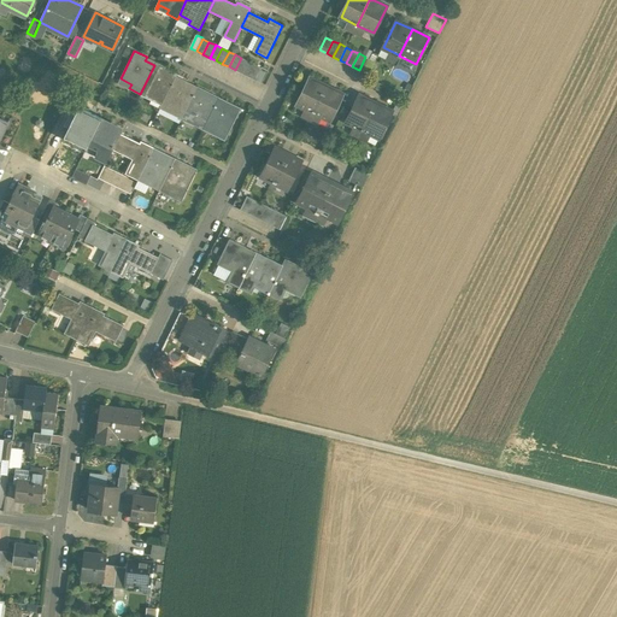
[(376,62),(365,57),(359,70),(369,75),(376,62)]
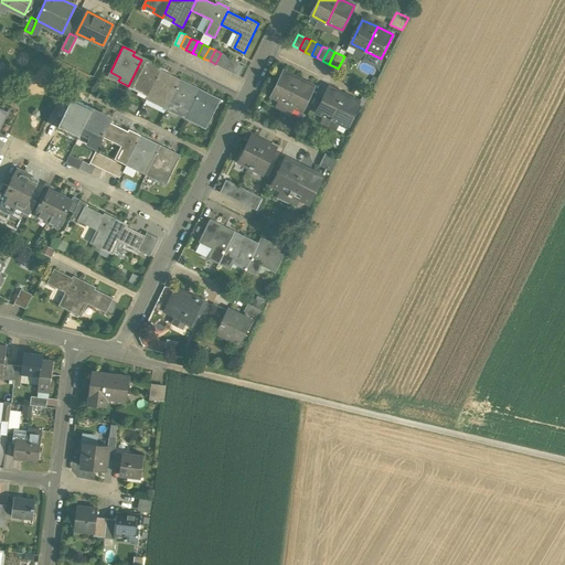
[(381,59),(368,52),(364,59),(377,65),(381,59)]
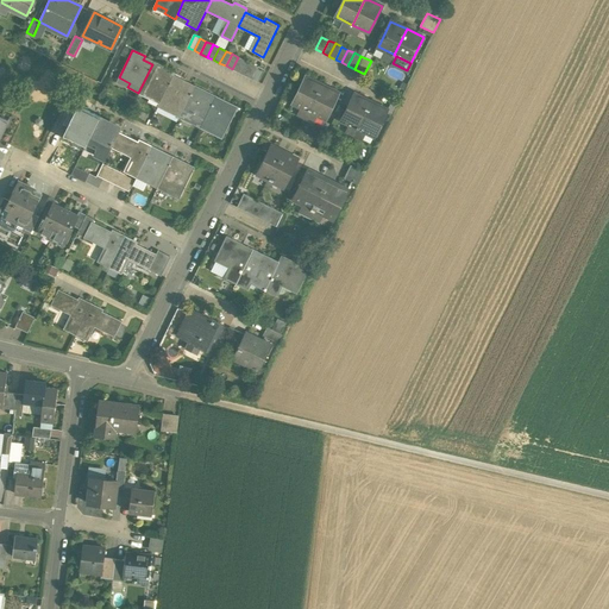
[(238,57),(232,69),(239,73),(245,60),(238,57)]
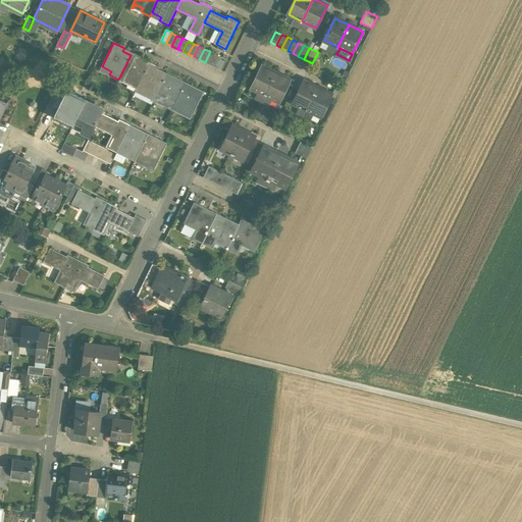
[(215,54),(210,51),(205,62),(210,64),(215,54)]
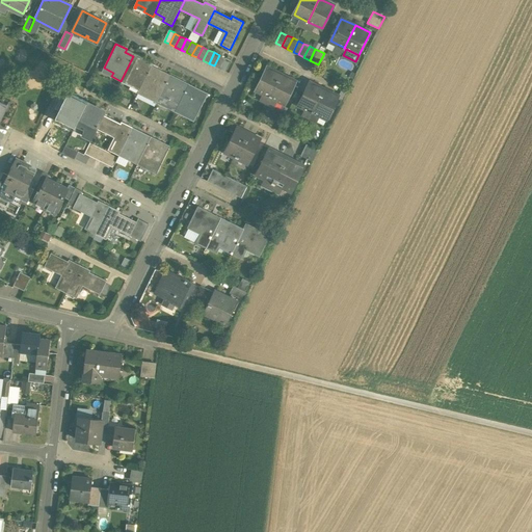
[(133,56),(123,77),(132,81),(130,85),(139,90),(140,89),(152,65),(143,61),(145,58),(135,53),(133,56)]
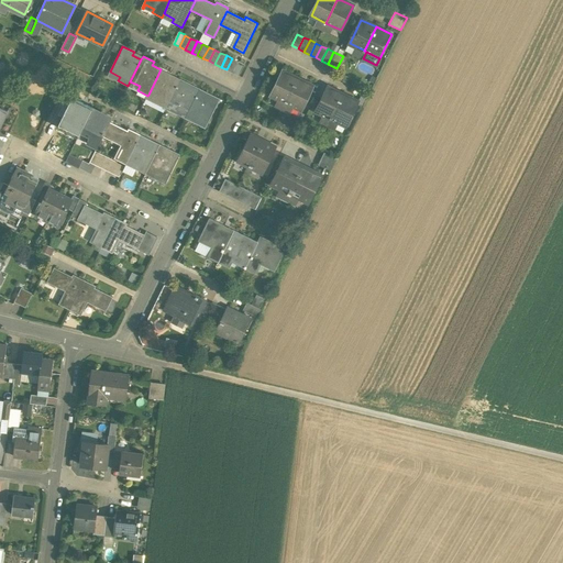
[(239,62),(232,58),(227,69),(233,73),(239,62)]
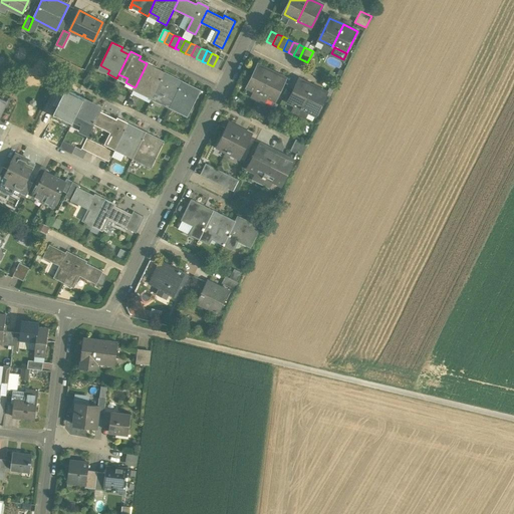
[(157,68),(147,63),(136,86),(145,90),(143,94),(152,98),(154,95),(163,75),(155,71),(157,68)]
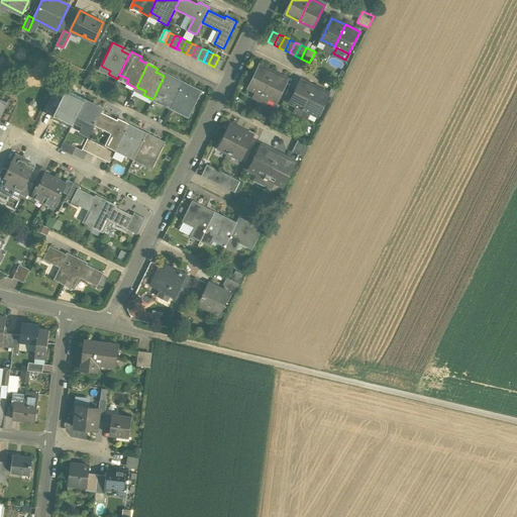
[(260,65),(248,88),(263,94),(274,72),(260,65)]
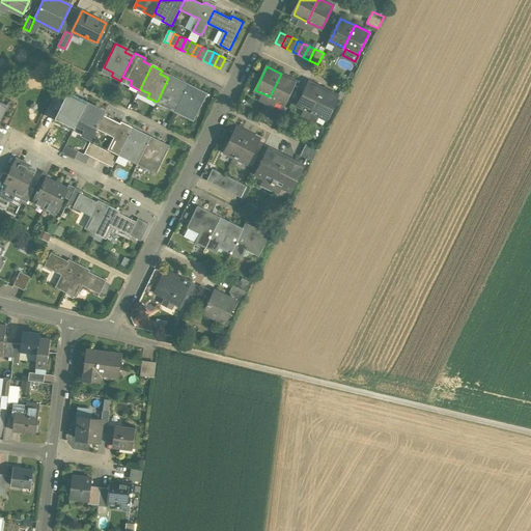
[(296,81),(281,74),(270,96),(284,104),(296,81)]
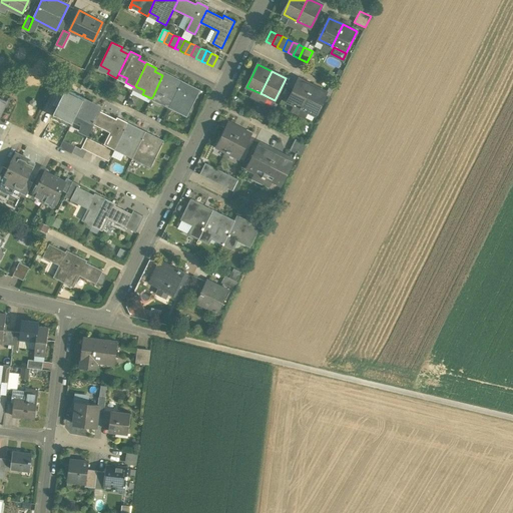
[(174,77),(164,72),(162,75),(153,95),(162,99),(160,103),(169,107),(171,104),(180,84),(172,80),(174,77)]
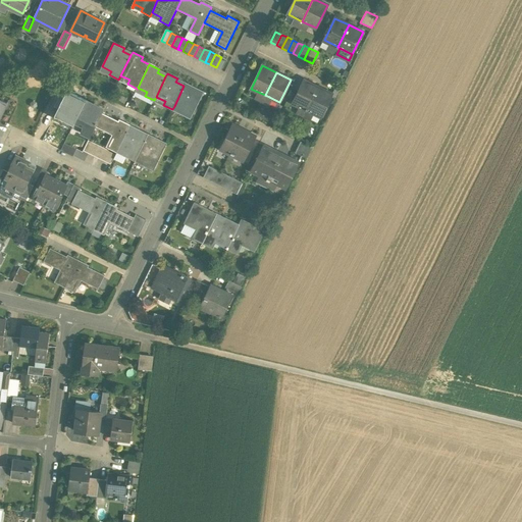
[(318,87),(305,81),(294,103),(307,110),(318,87)]
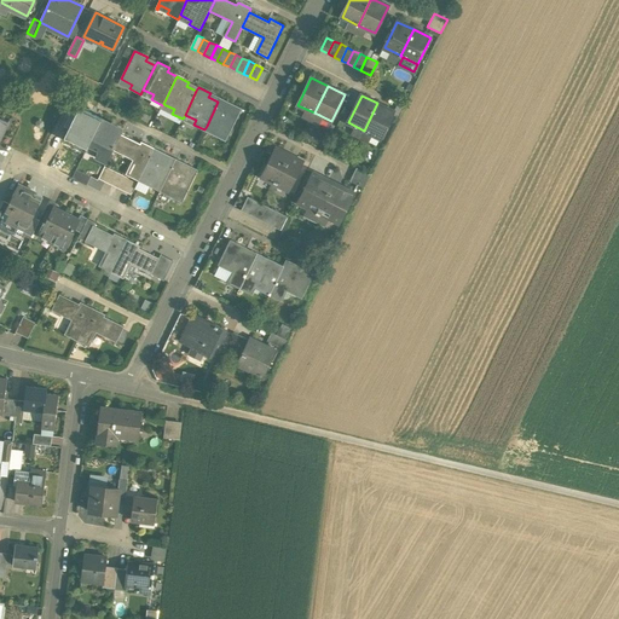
[(218,102),(207,126),(217,131),(214,136),(226,142),(242,109),(241,108),(239,111),(230,108),(232,104),(220,98),(218,102)]
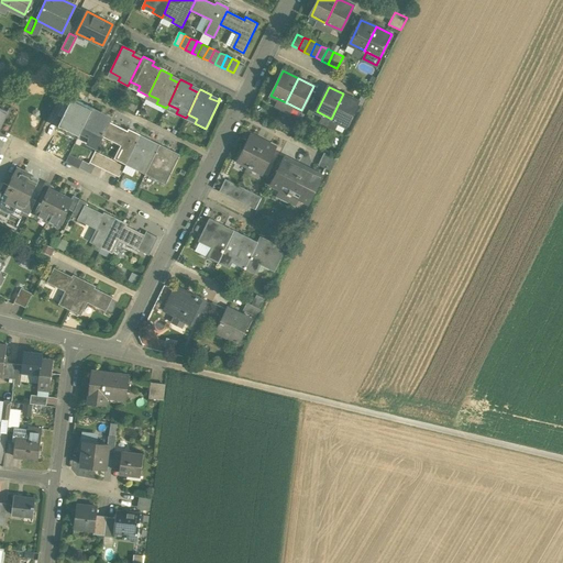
[(343,94),(331,119),(346,125),(359,101),(343,94)]
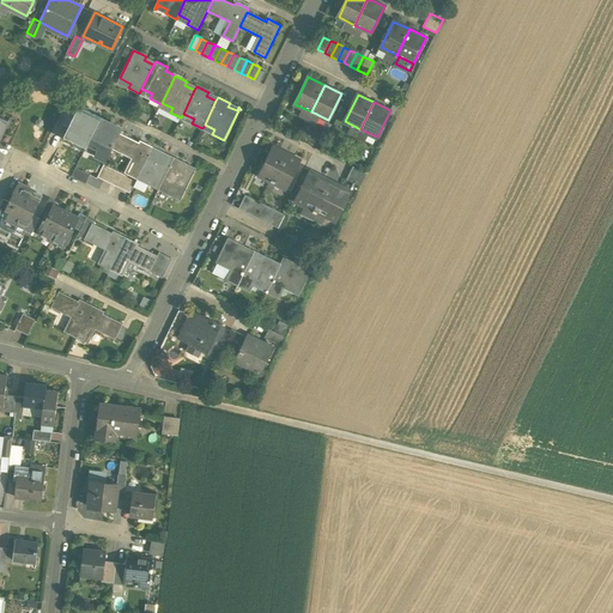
[(64,123),(70,126),(79,105),(74,103),(64,123)]
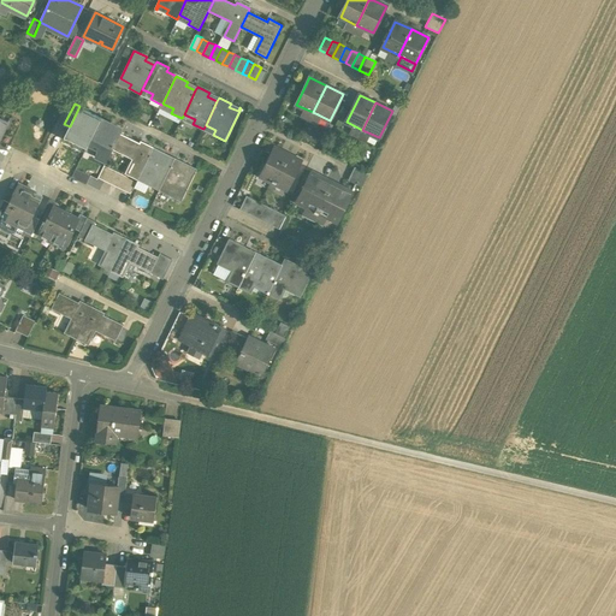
[(101,118),(80,106),(70,126),(63,140),(86,150),(101,118)]
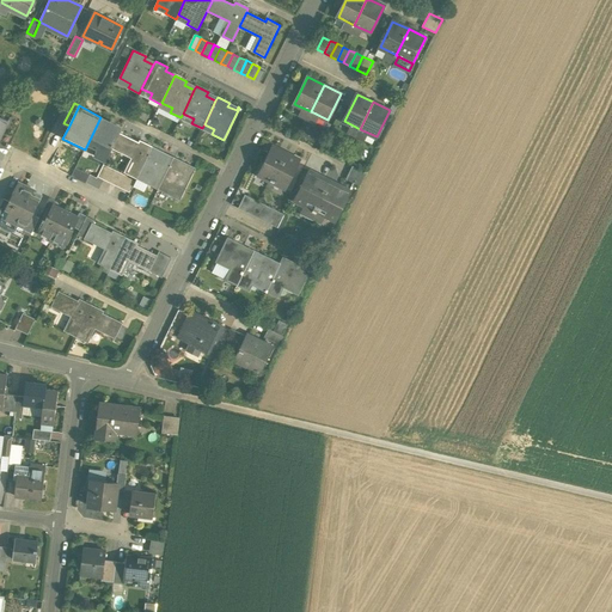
[(122,128),(101,117),(85,150),(106,160),(112,148),(120,132),(122,128)]
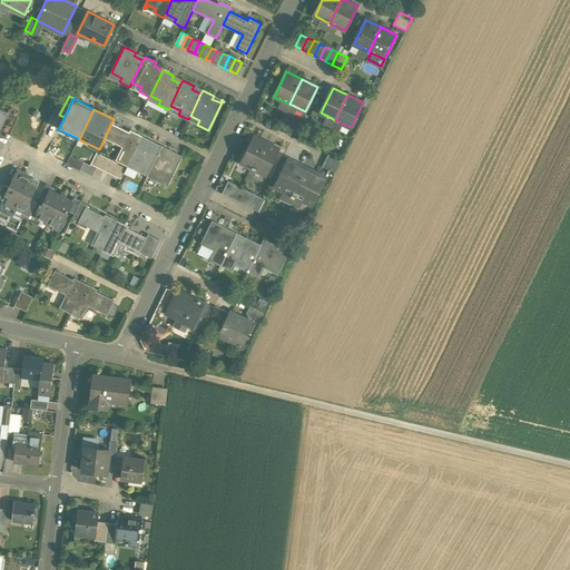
[(134,134),(111,123),(105,138),(125,148),(118,161),(127,166),(143,136),(135,131),(134,134)]
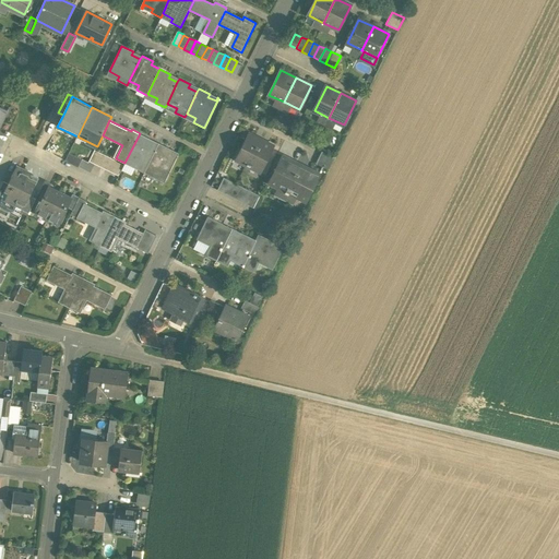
[(159,143),(140,133),(125,163),(144,173),(159,143)]
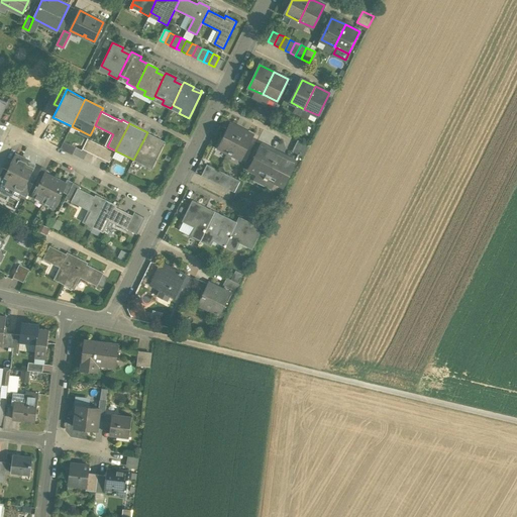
[(242,129),(230,123),(218,147),(230,153),(242,129)]
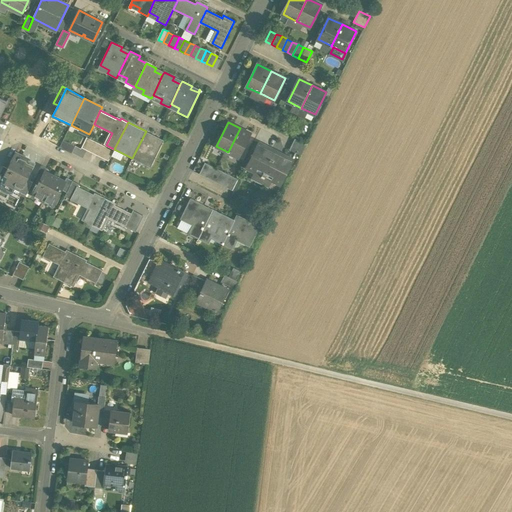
[(240,128),(228,152),(239,157),(251,133),(240,128)]
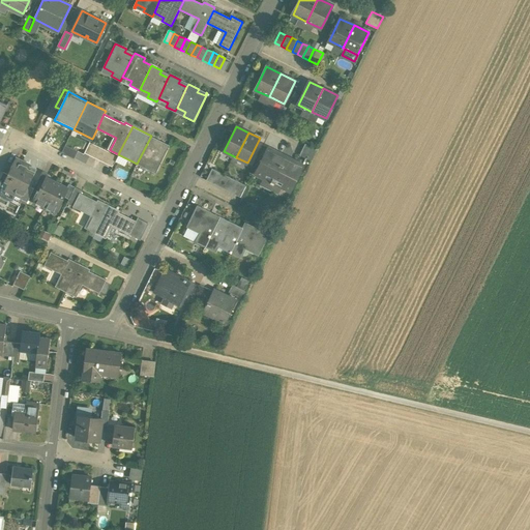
[(169,145),(151,136),(137,164),(155,173),(169,145)]
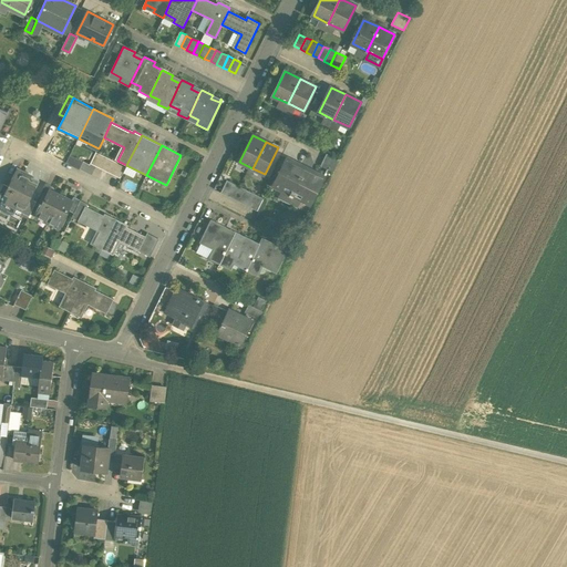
[(102,155),(96,152),(91,164),(96,166),(102,155)]
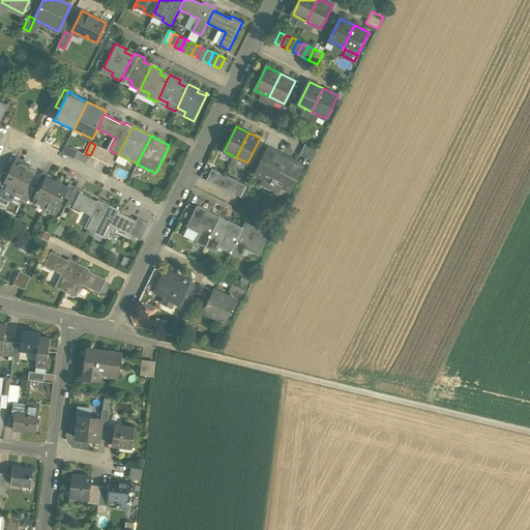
[(79,151),(66,144),(62,152),(75,158),(79,151)]
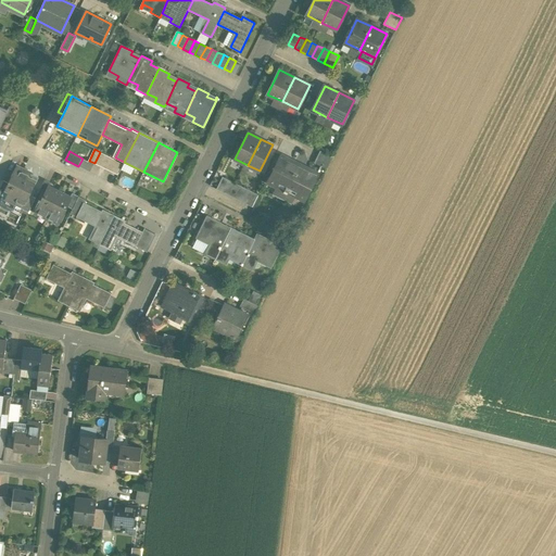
[(332,156),(320,151),(315,162),(327,168),(332,156)]
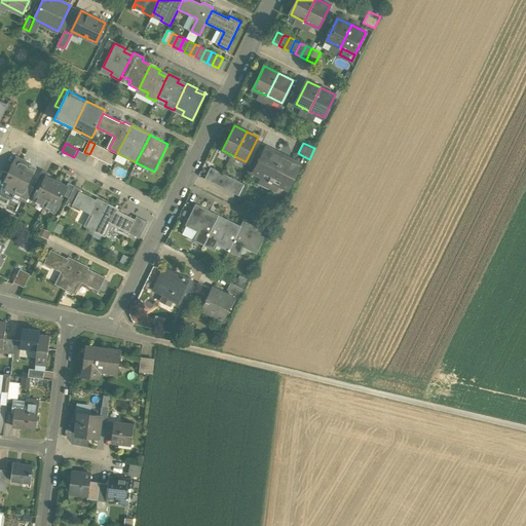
[(95,144),(89,154),(95,157),(101,147),(95,144)]
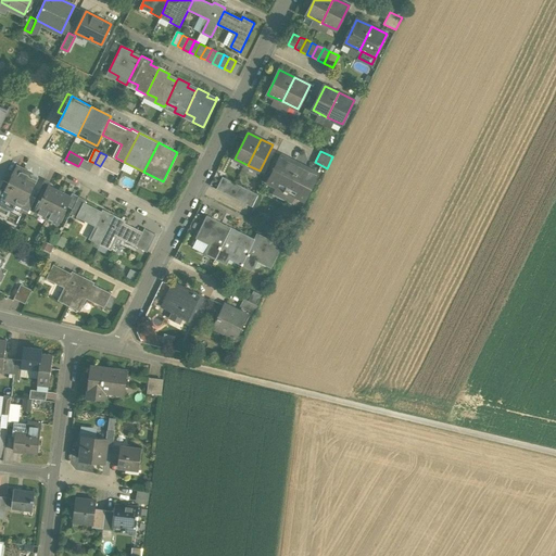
[(112,158),(106,155),(100,166),(105,169),(112,158)]
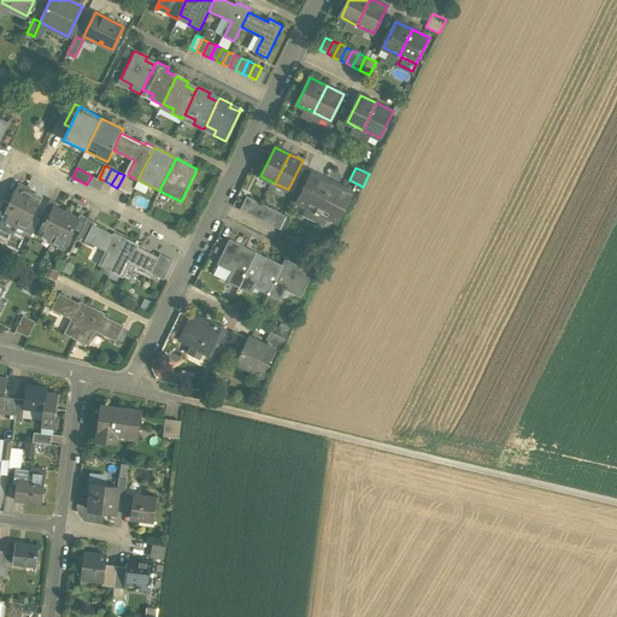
[(333,182),(312,172),(298,203),(307,206),(316,211),(311,219),(313,221),(333,182)]
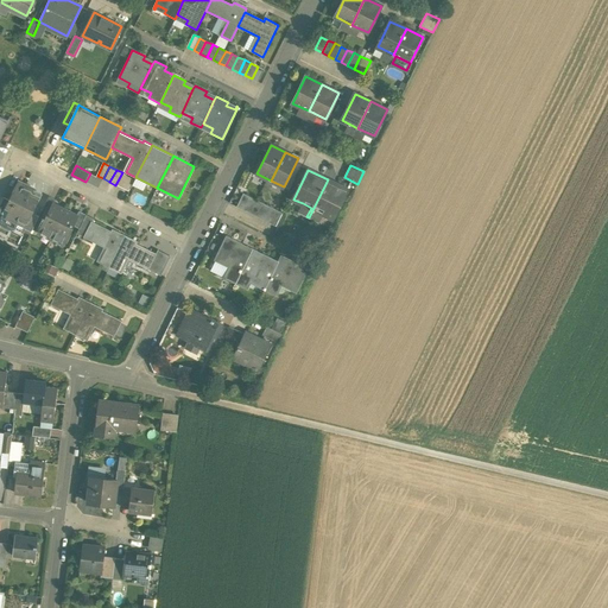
[(122,172),(115,185),(122,188),(128,176),(122,172)]
